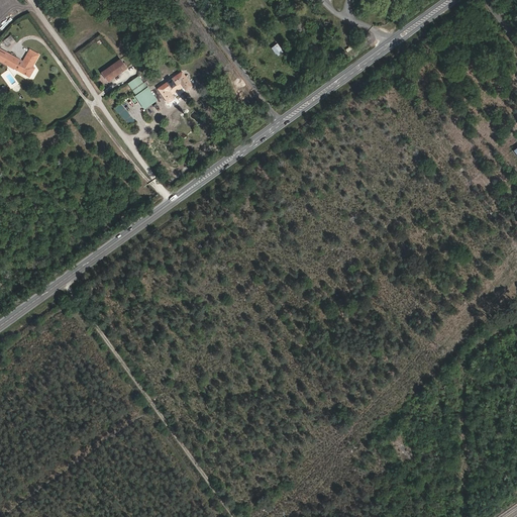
[(15,40),(11,35),(3,41),(7,46),(15,40)]
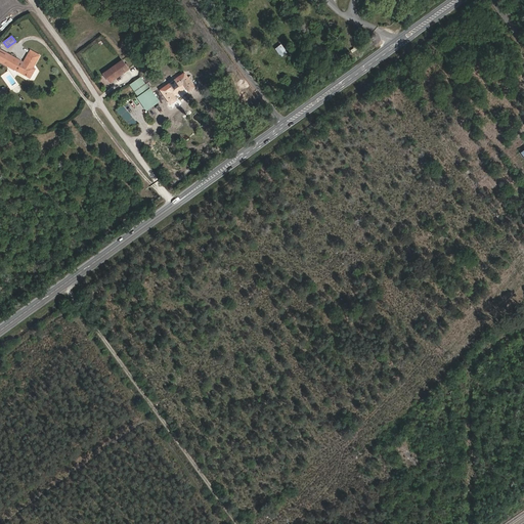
[(275,49),(281,56),(288,51),(281,44),(275,49)]
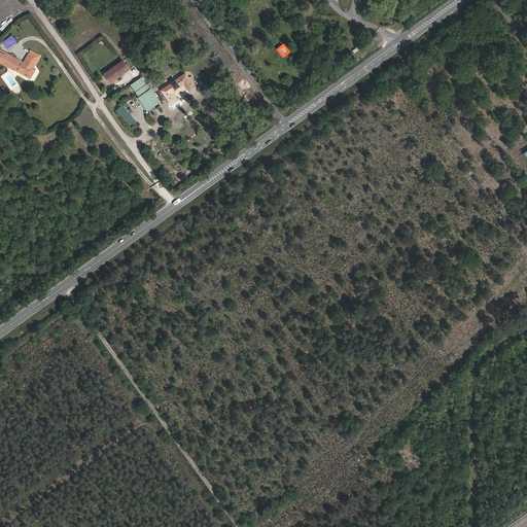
[(39,56),(30,50),(18,71),(29,78),(35,69),(32,68),(39,56)]
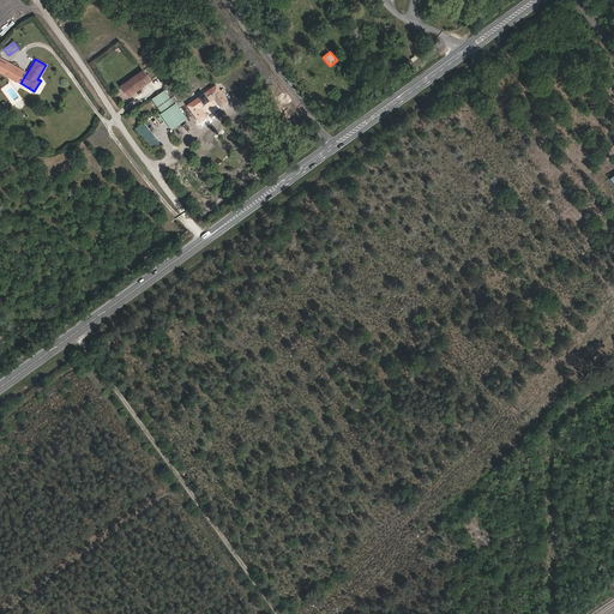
[(152,82),(145,70),(121,85),(130,97),(152,82)]
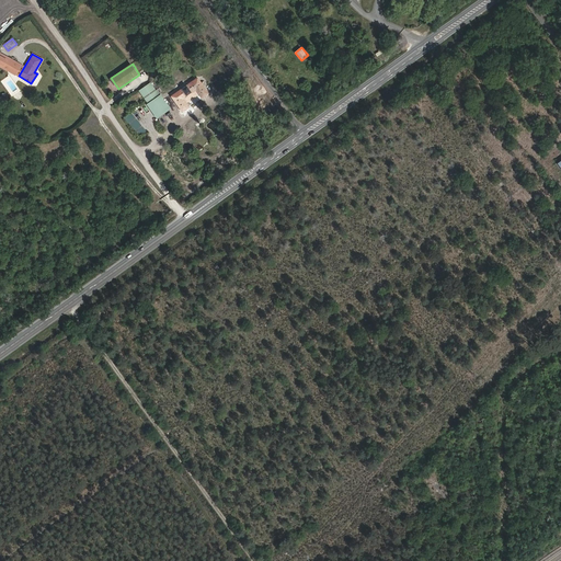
[(210,92),(198,77),(171,95),(183,112),(191,106),(185,99),(196,90),(202,98),(210,92)]
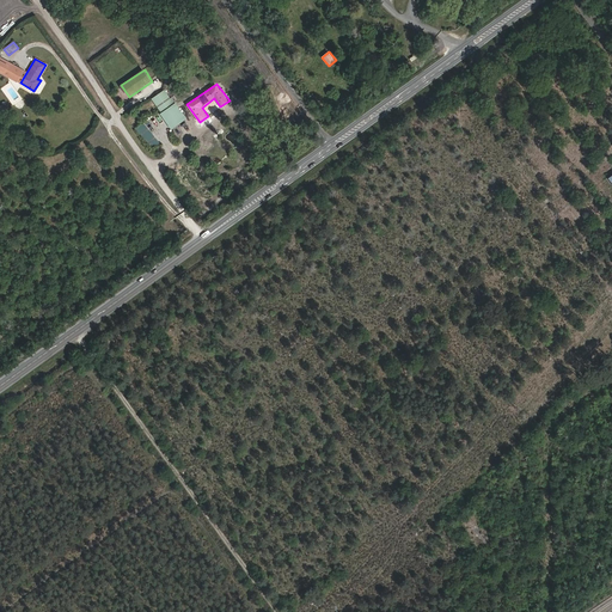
[(176,105),(164,89),(151,98),(163,115),(176,105)]
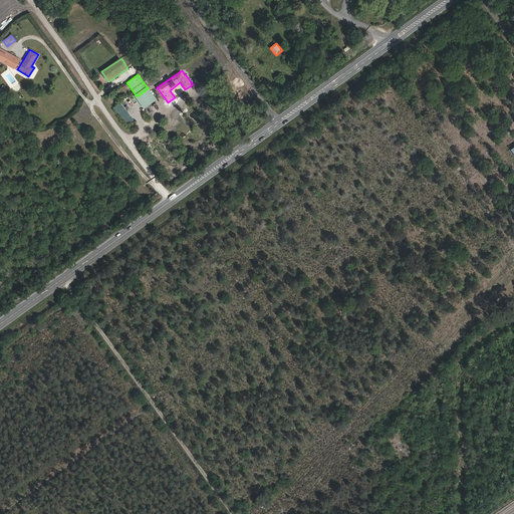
[(130,113),(117,96),(110,100),(123,118),(130,113)]
